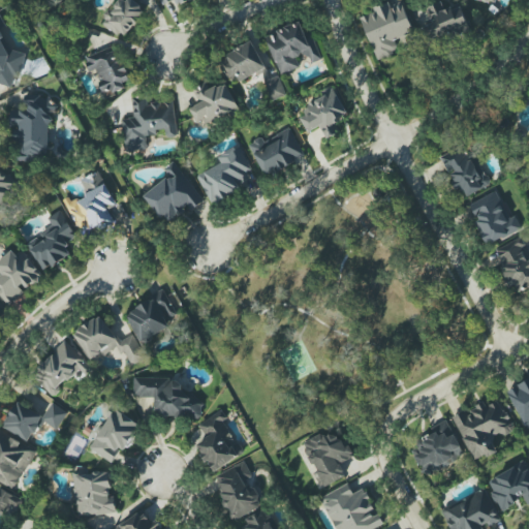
[(119,0),(102,22),(125,39),(146,11),(130,0),(119,0)]
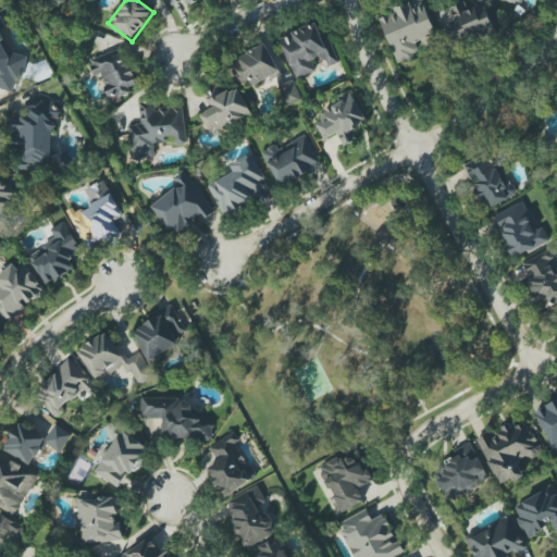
[(484,2),(469,9),(466,2),(444,10),(456,45),(494,29),(484,2)]
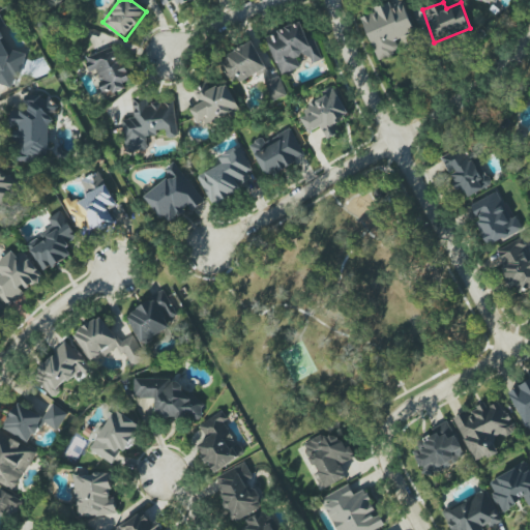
[(360,16),(378,60),(401,51),(396,40),(415,33),(404,3),(392,8),(390,4),(360,16)]
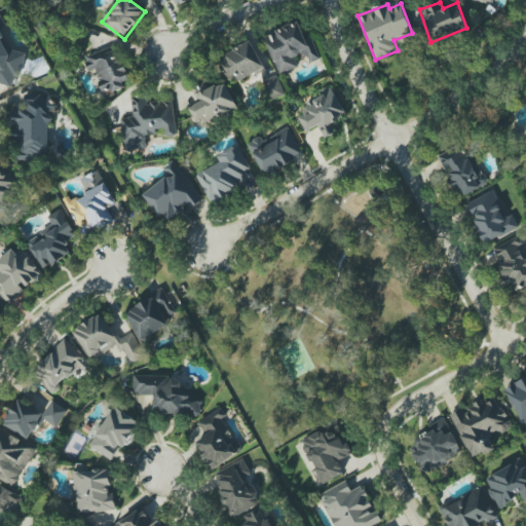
[(26,52),(0,46),(0,45),(5,21),(0,19),(0,83),(11,86),(14,76),(21,77),(26,52)]
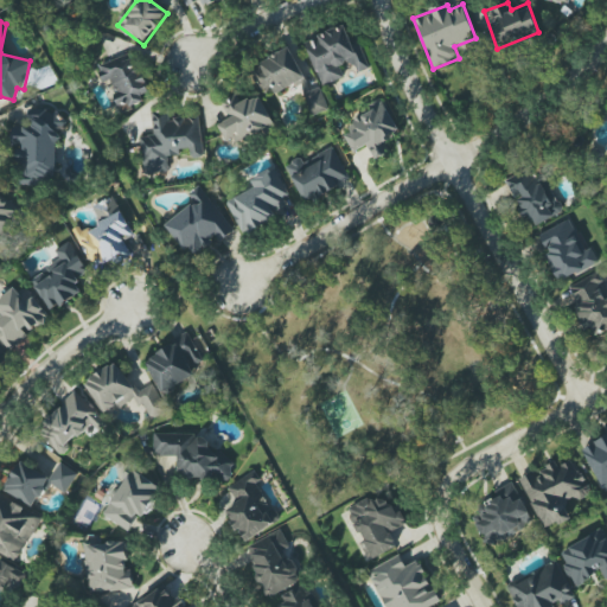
[(370,68),(359,39),(351,43),(345,25),(305,42),(321,87),(344,77),(340,66),(353,62),(358,72),(370,68)]
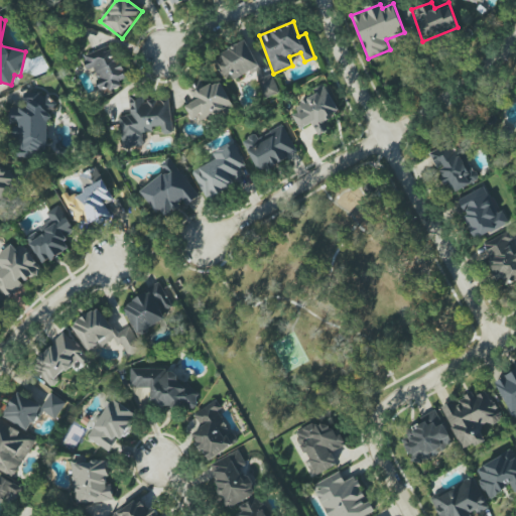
[(234,81),(260,66),(246,40),(214,57),(224,76),(230,73),(234,81)]
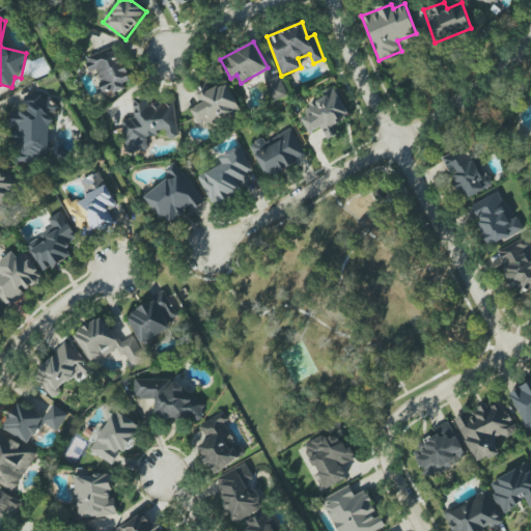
[(95,71),(105,96),(127,88),(124,83),(130,81),(116,47),(85,58),(90,73),(95,71)]
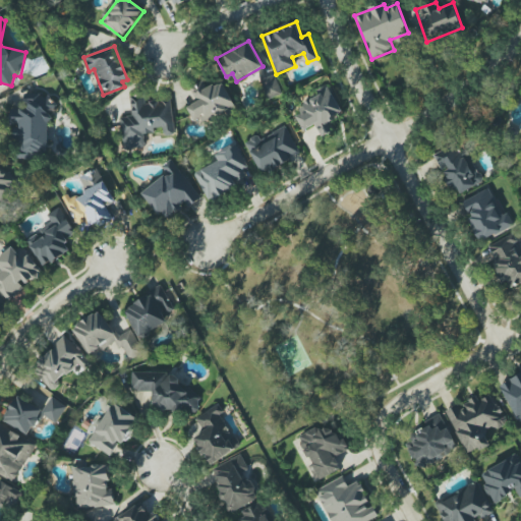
[(268,97),(280,94),(276,75),(263,78),(268,97)]
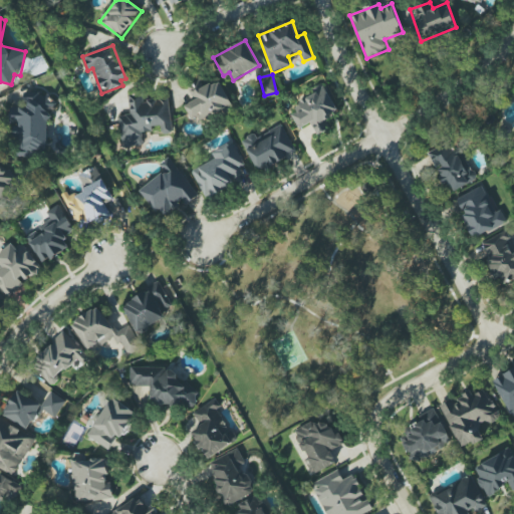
[(232,105),(219,80),(206,87),(201,79),(187,86),(194,99),(184,104),(196,125),(232,105)]
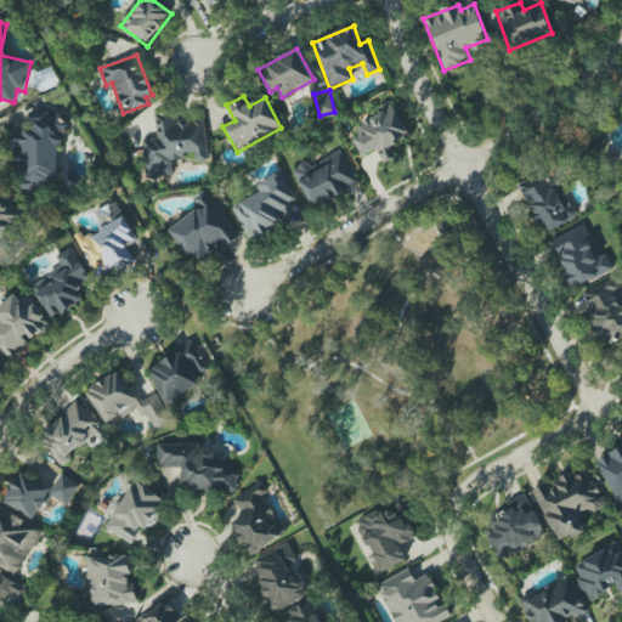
[(361,156),(377,148),(384,164),(400,156),(394,143),(410,135),(395,107),(349,131),(361,156)]
